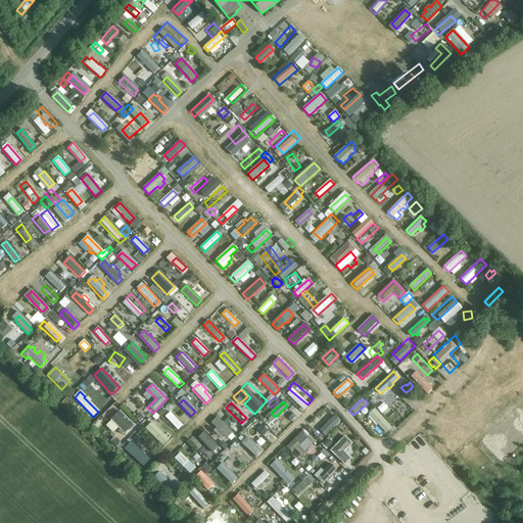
[(324,403),(318,409),(320,413),(327,408),(324,403)]
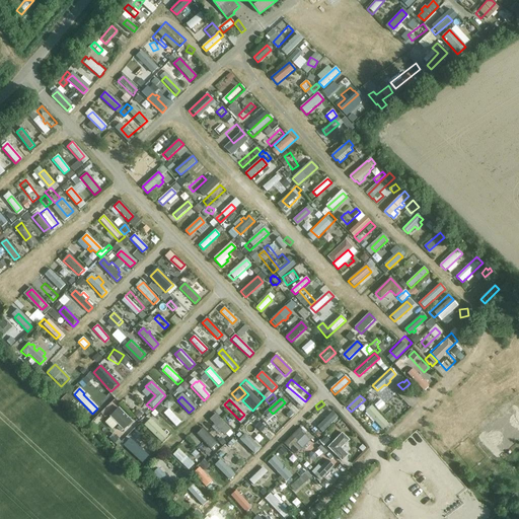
[(180,423),(168,410),(163,414),(175,427),(180,423)]
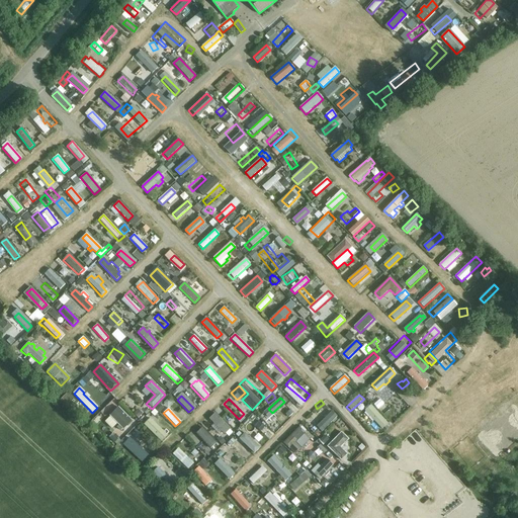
[(139,419),(142,414),(136,410),(132,415),(139,419)]
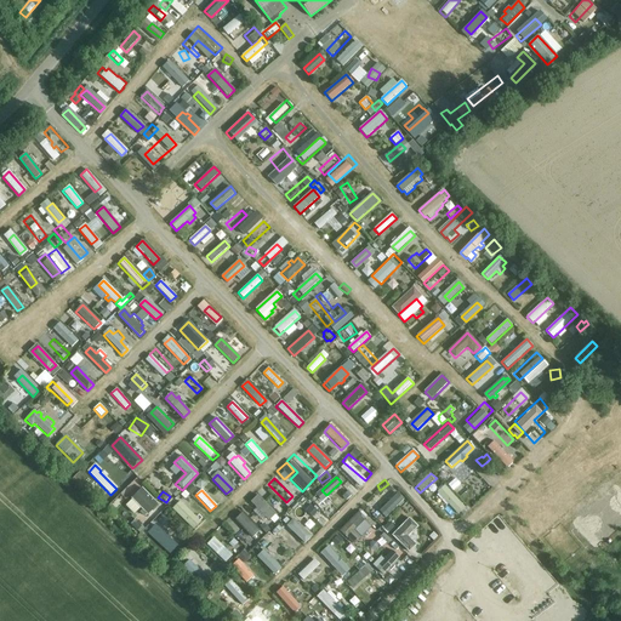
[(257,495),(250,502),(269,522),(277,514),(257,495)]
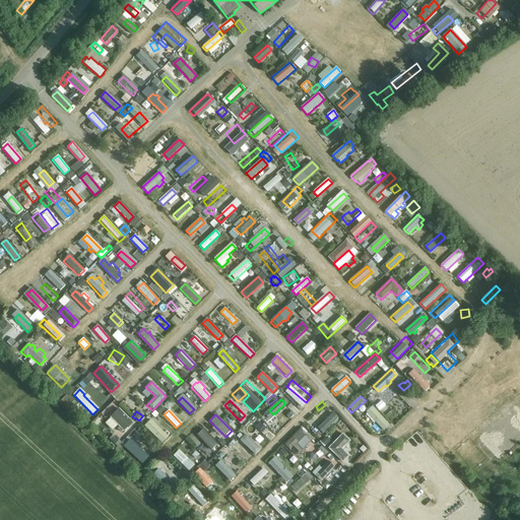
[(323,435),(338,418),(334,414),(318,430),(323,435)]
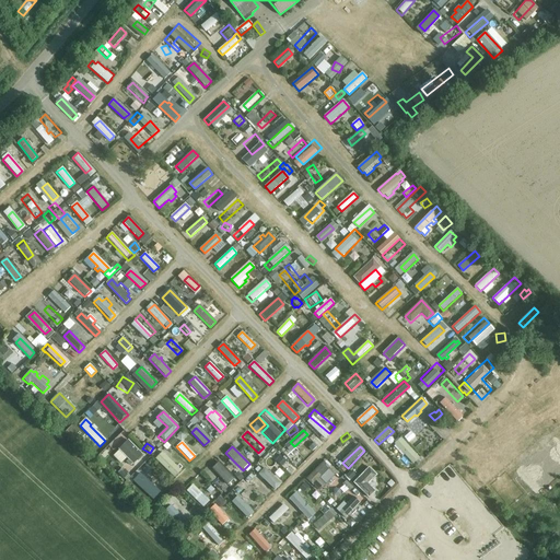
[(163,447),(159,453),(173,467),(177,463),(163,447)]
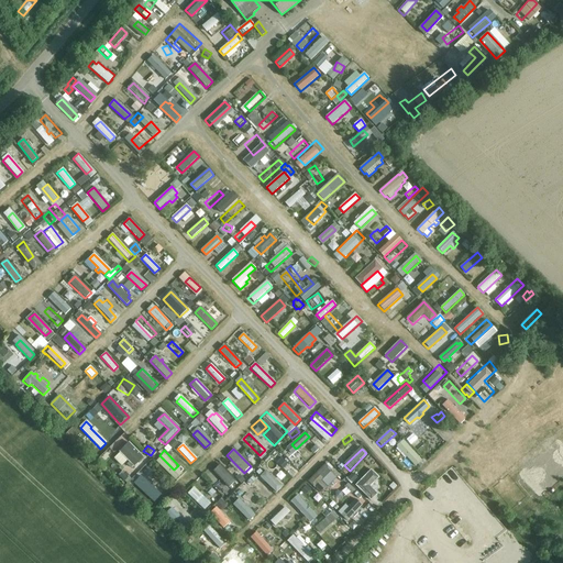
[(112,455),(127,470),(131,464),(117,451),(112,455)]
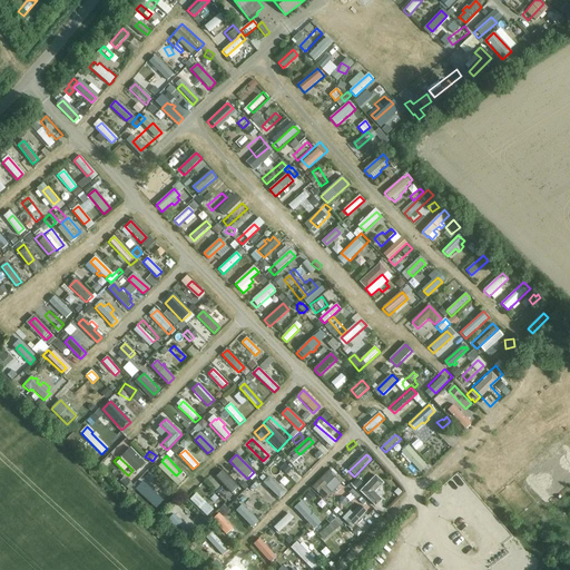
[(279,469),(294,483),(298,479),(284,463),(279,469)]
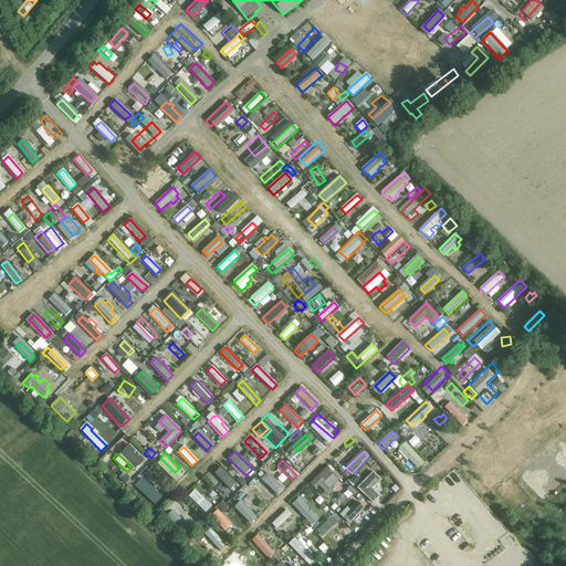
[(176,473),(164,461),(159,467),(171,478),(176,473)]
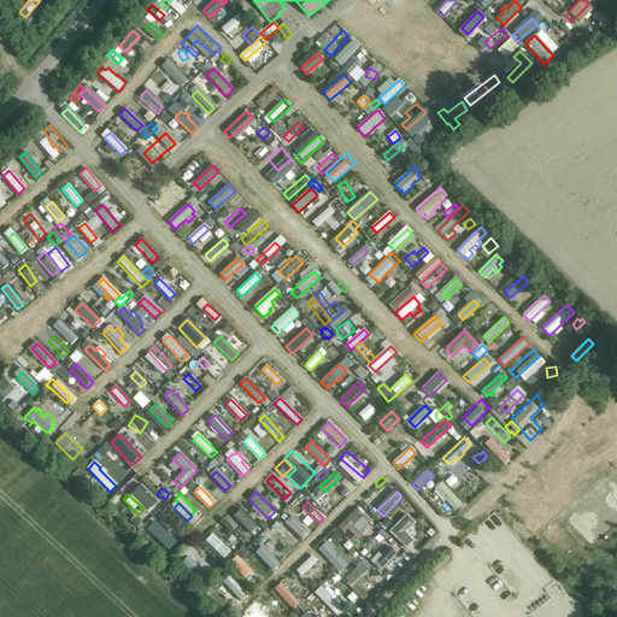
[(233,517),(251,535),(258,528),(241,510),(233,517)]
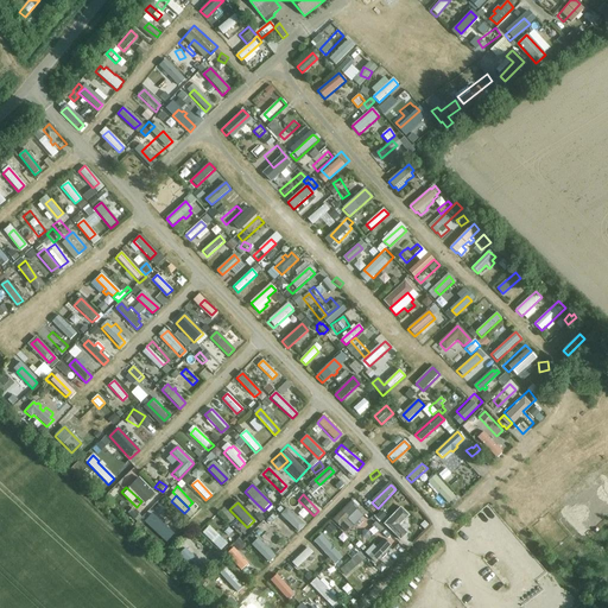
[(350,502),(333,520),(340,527),(347,533),(354,526),(347,520),(350,515),(354,519),(360,513),(356,510),(358,508),(350,502)]
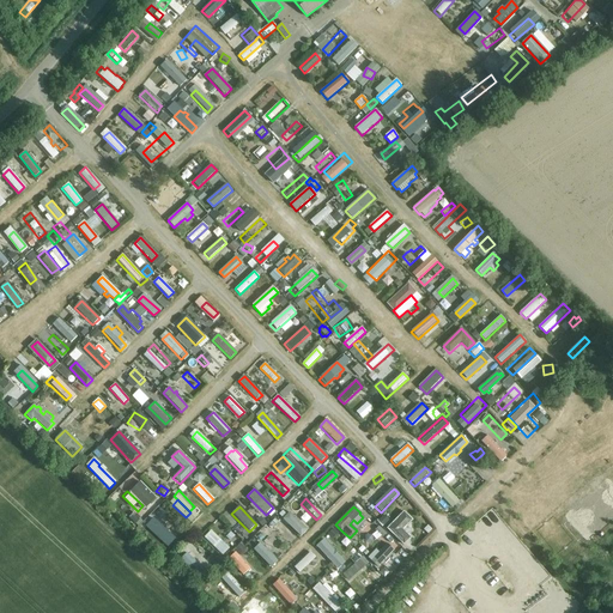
[(164,516),(159,511),(158,511),(156,509),(152,513),(155,515),(155,516),(159,521),(164,516)]
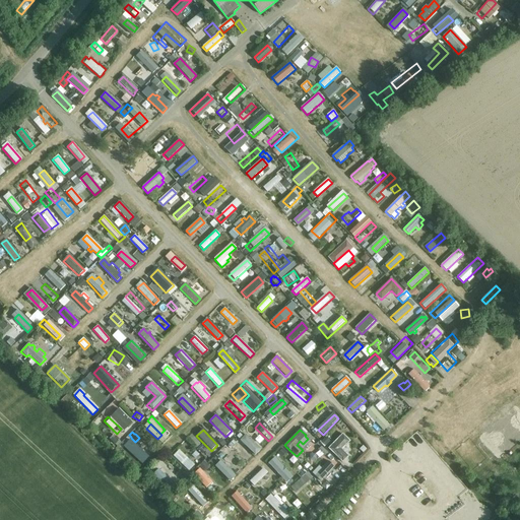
[(328,448),(329,448),(336,457),(337,455),(343,461),(348,457),(342,450),(350,441),(342,434),(335,441),(333,440),(327,445),(330,447),(328,448)]
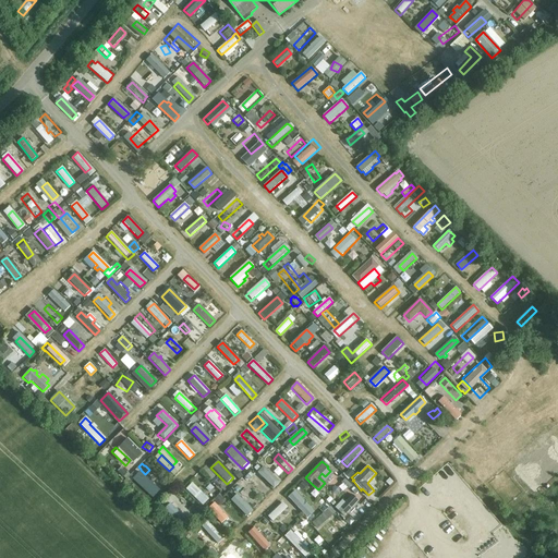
[(349,468),(344,472),(351,477),(354,473),(349,468)]
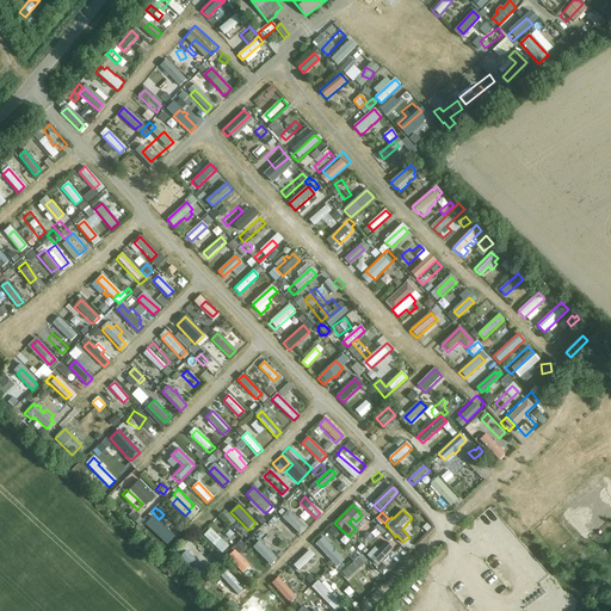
[(283,519),(296,532),(301,528),(295,520),(297,517),(294,513),(291,517),(288,513),(283,519)]
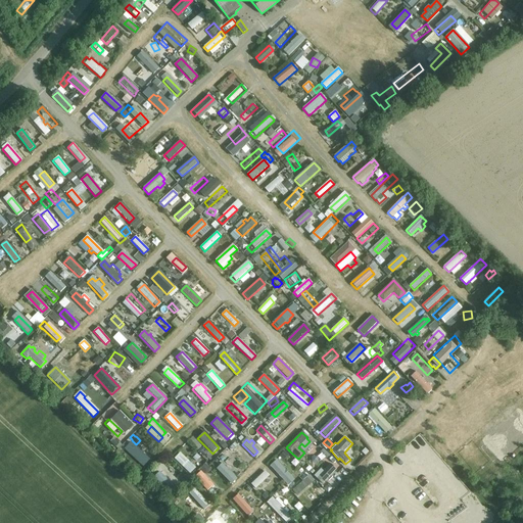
[(128,448),(144,464),(149,458),(133,442),(128,448)]
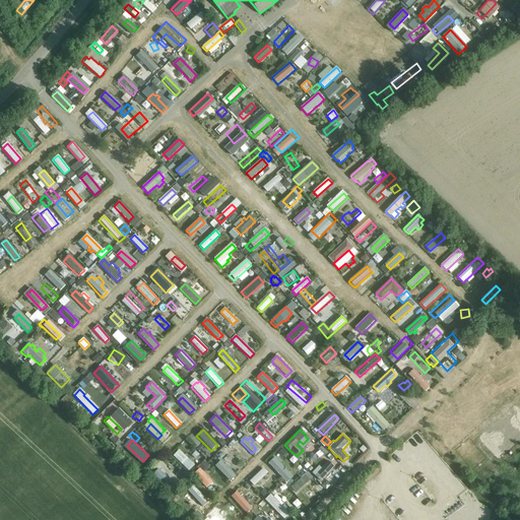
[(194,465),(179,450),(173,456),(189,471),(194,465)]
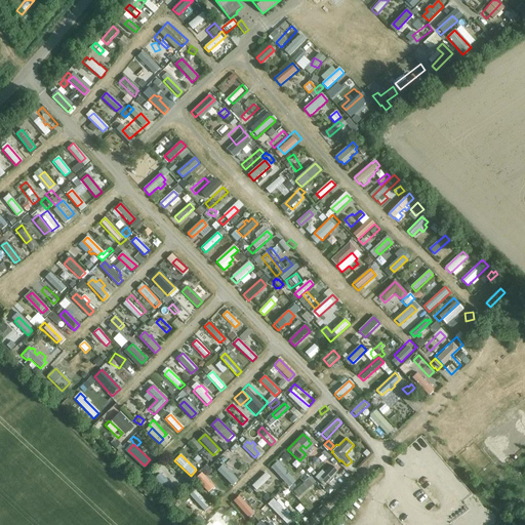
[(270,468),(286,484),(291,479),(275,462),(270,468)]
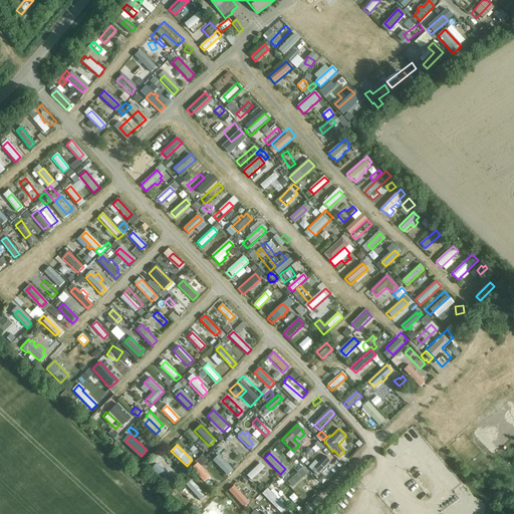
[(211,460),(226,475),(230,471),(215,456),(211,460)]
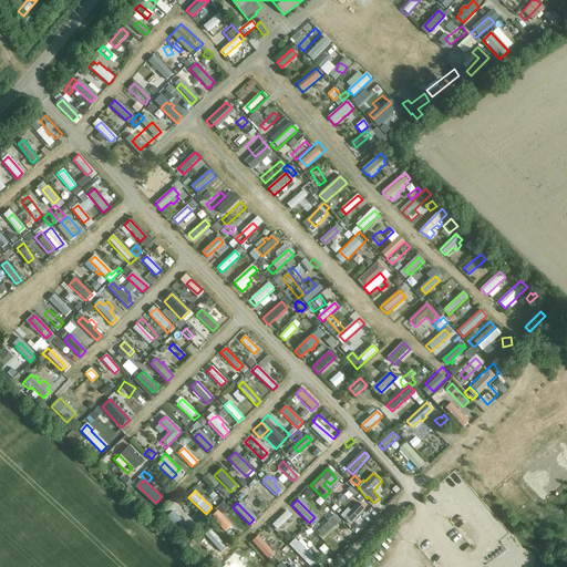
[(357,503),(343,517),(350,523),(362,508),(357,503)]
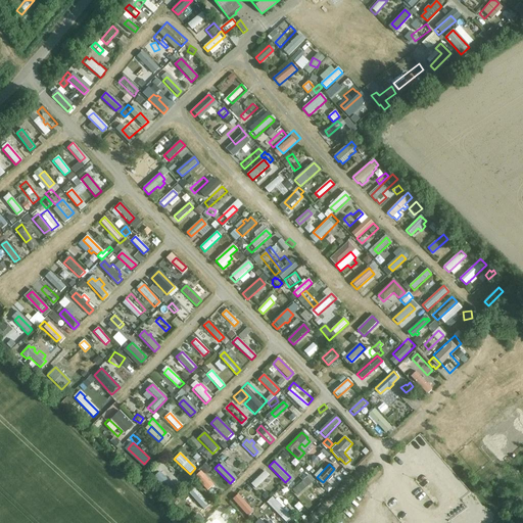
[(177,483),(161,467),(156,473),(172,488),(177,483)]
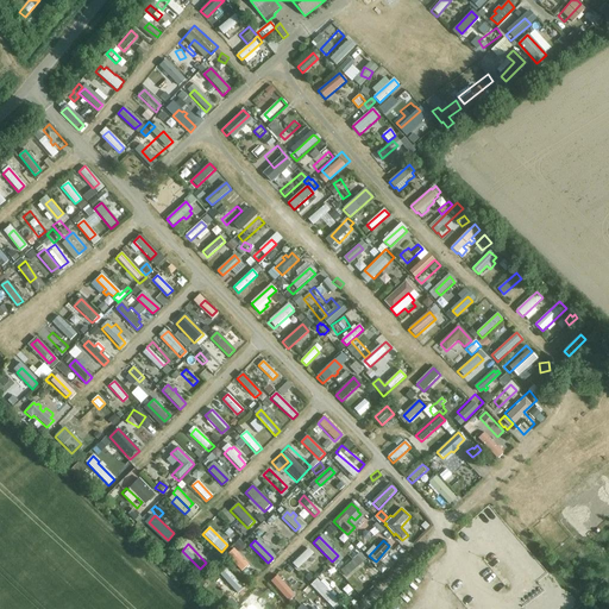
[(297,570),(313,554),(308,548),(292,564),(297,570)]
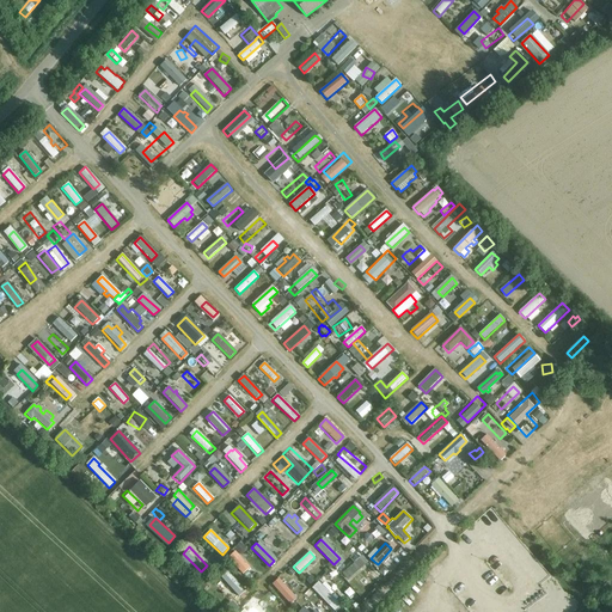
[(227,560),(248,581),(254,576),(233,554),(227,560)]
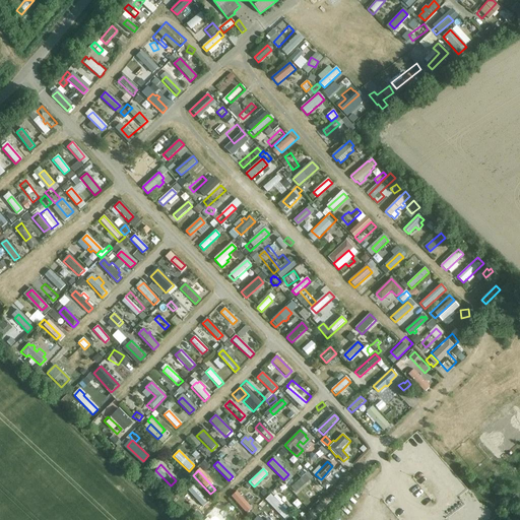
[(308,472),(290,488),(296,493),(313,478),(308,472)]
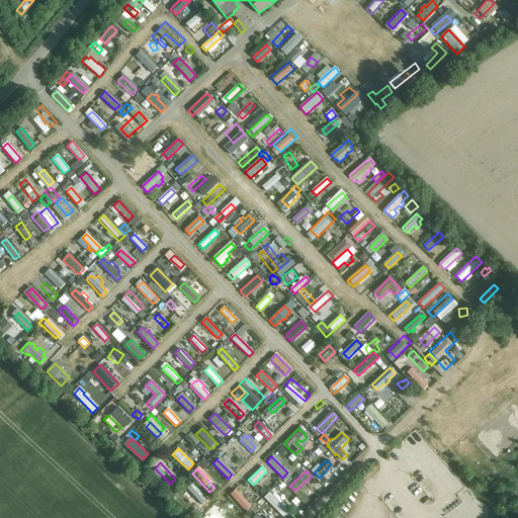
[(186,489),(202,506),(207,502),(202,497),(190,485),(186,489)]
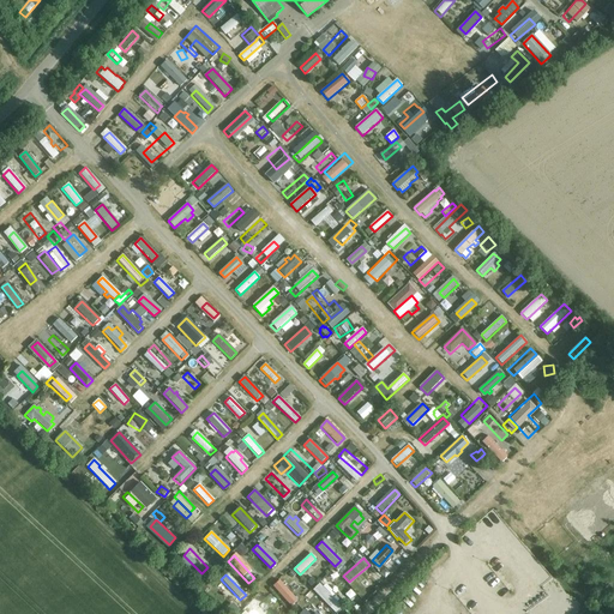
[(295,599),(281,584),(276,589),(289,603),(295,599)]
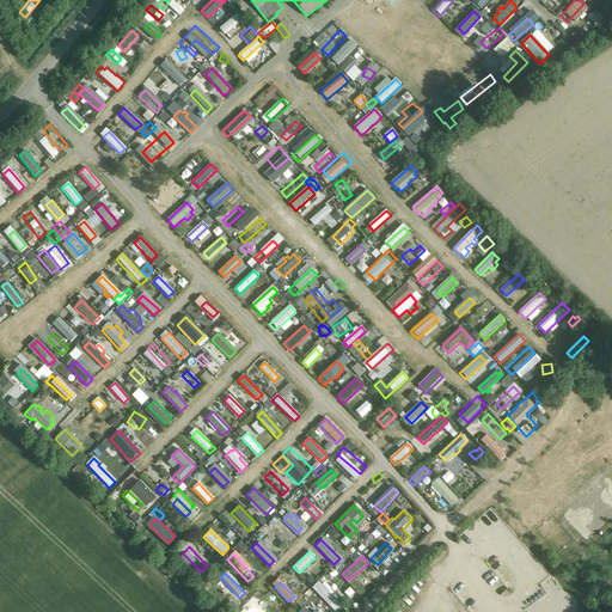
[(312,588),(335,611),(341,605),(318,582),(312,588)]
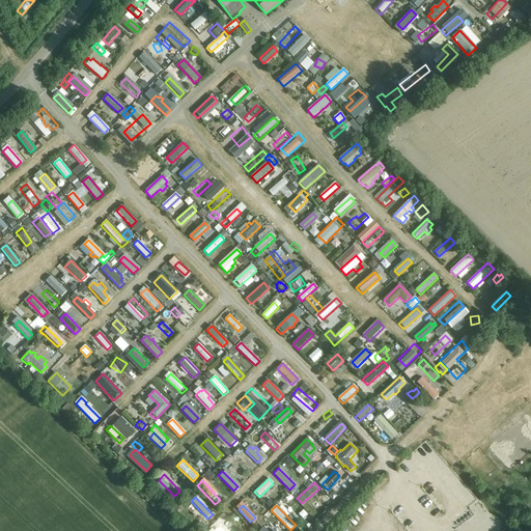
[(226,528),(231,523),(222,512),(217,516),(226,528)]
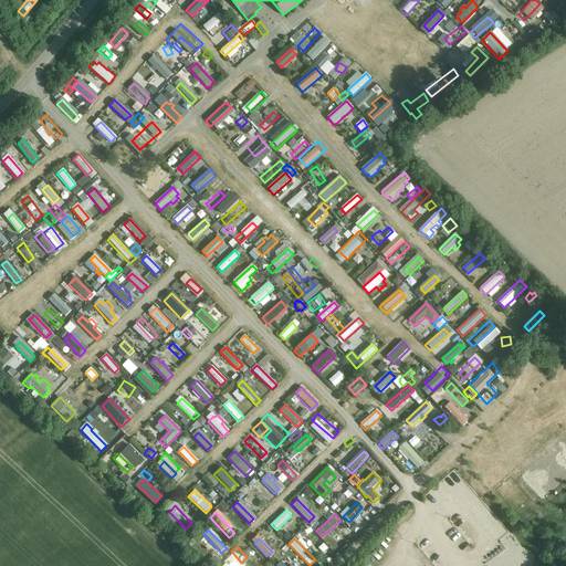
[(280,561),(284,565),(300,565),(301,565),(287,552),(280,561)]
